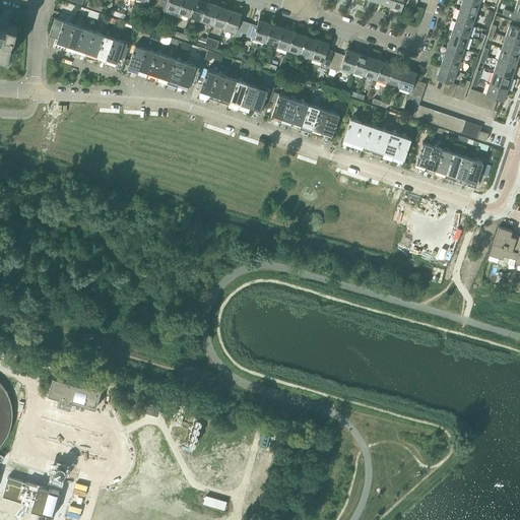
[(147,5),(155,8),(157,4),(154,3),(155,0),(142,0),(148,2),(147,5)]
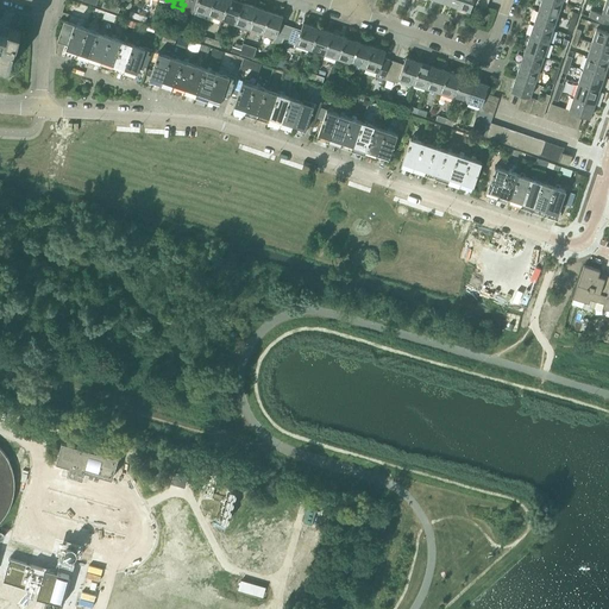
[(194,10),(208,14),(212,0),(189,0),(188,6),(184,5),(182,10),(193,13),(194,10)]
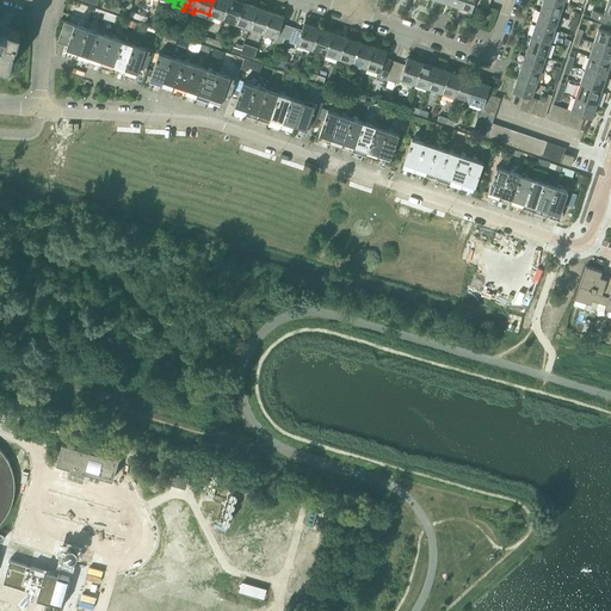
[(213,0),(209,14),(222,18),(228,0),(213,0)]
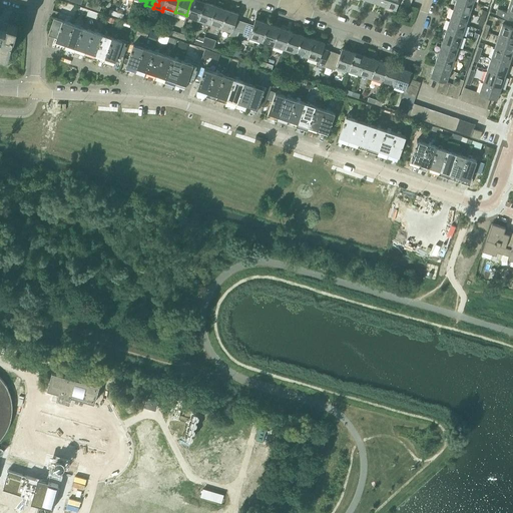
[(191,0),(186,15),(198,19),(204,1),(199,0),(191,0)]
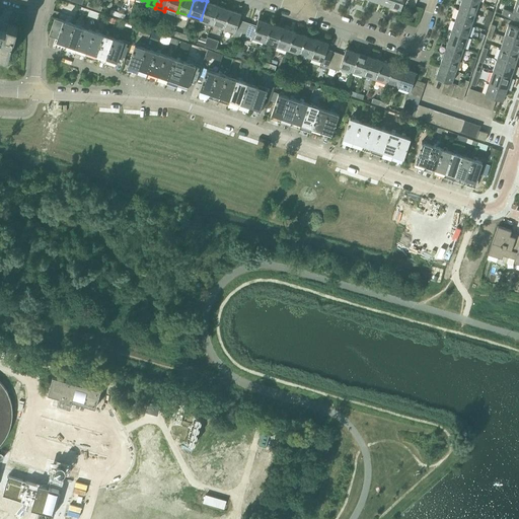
[(390,0),(388,5),(400,9),(403,2),(403,0),(390,0)]
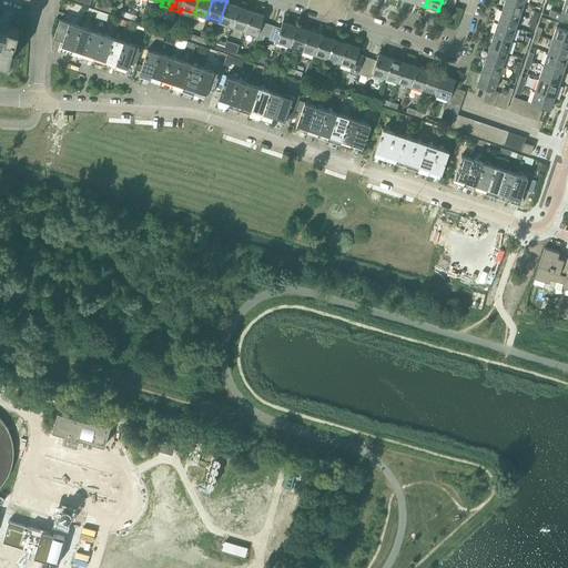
[(518,0),(505,0),(503,9),(520,14),(525,2),(518,0)]
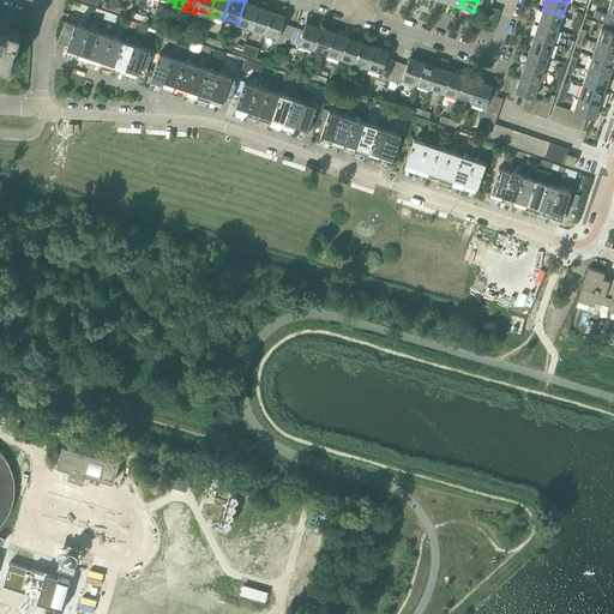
[(596,10),(594,17),(613,23),(613,1),(612,0),(607,13),(596,10)]
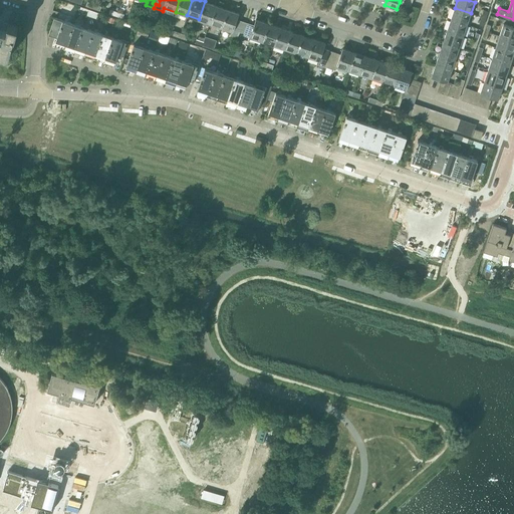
[(199,19),(210,23),(216,5),(205,1),(199,19)]
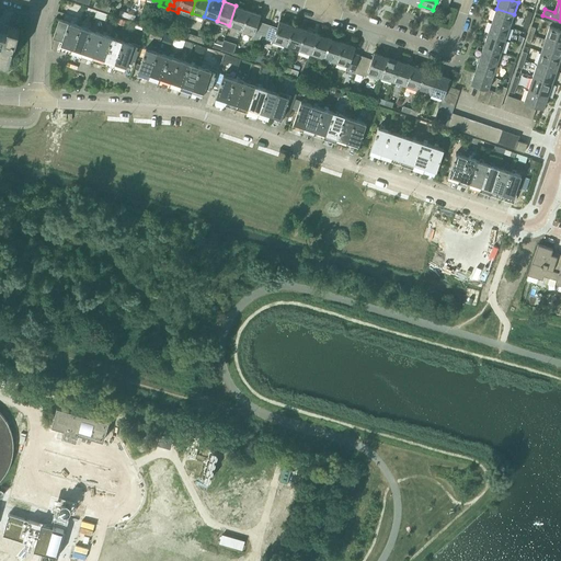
[(229,25),(241,30),(248,10),(236,6),(229,25)]
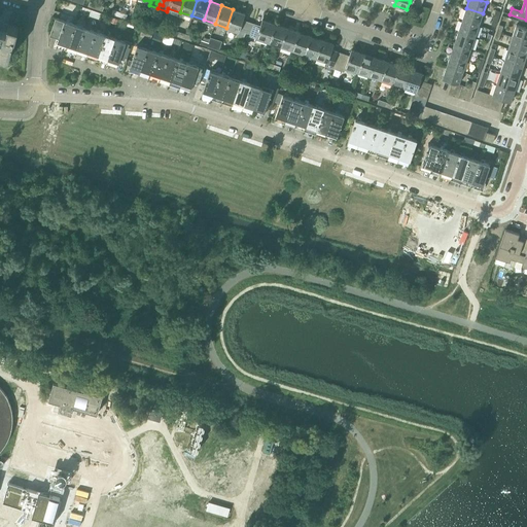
[(466,8),(462,20),(479,25),(483,13),(466,8)]
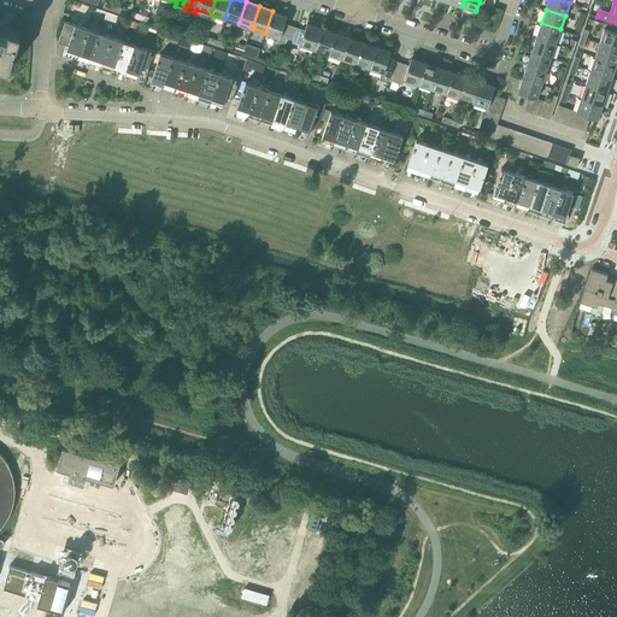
[(278,42),(288,46),(291,40),(287,39),(292,25),(285,23),(287,16),(272,11),(265,33),(280,37),(278,42)]
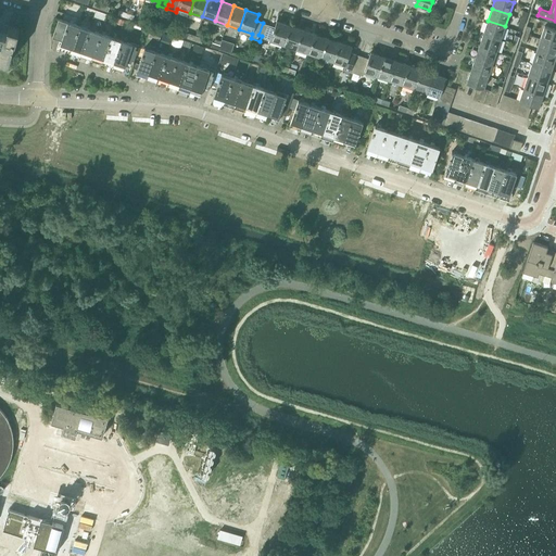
[(61,43),(72,47),(79,25),(59,19),(54,34),(63,37),(61,43)]
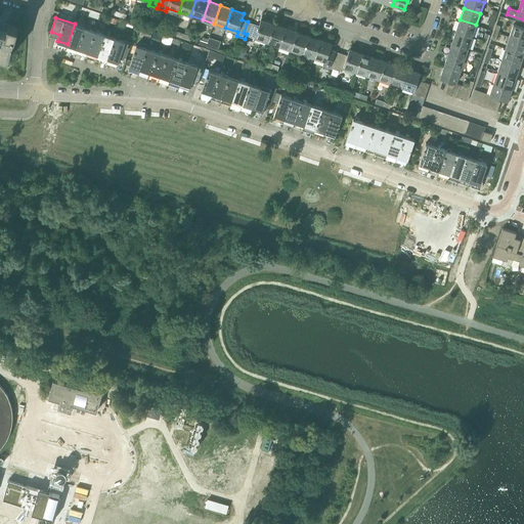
[(255,38),(267,42),(273,24),(261,19),(259,26),(254,24),(250,35),(247,34),(245,39),(254,41),(255,38)]
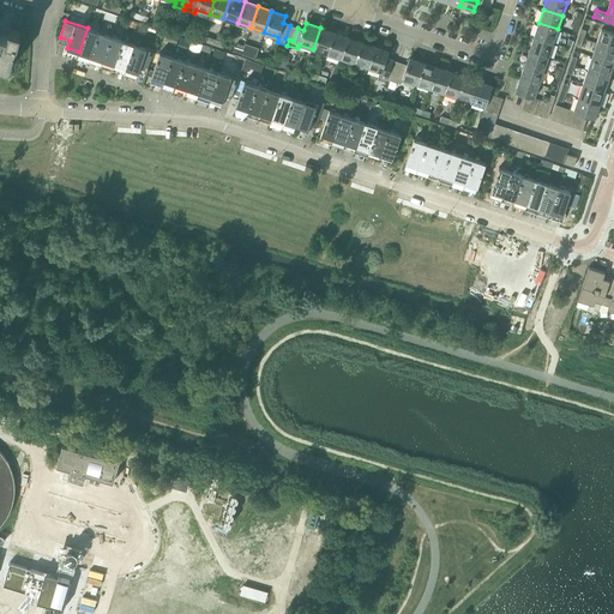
[(539,23),(534,36),(553,43),(558,29),(539,23)]
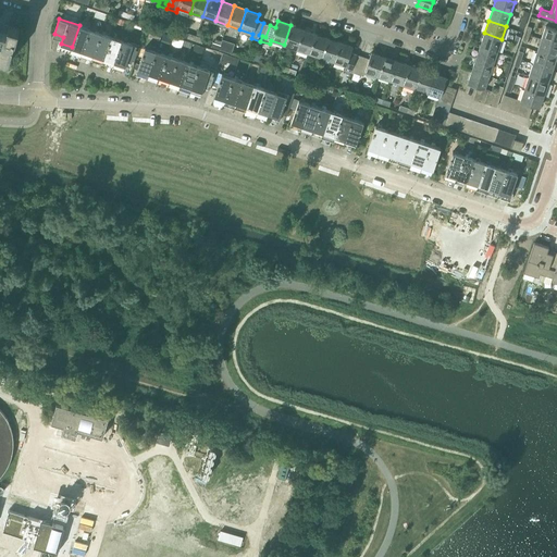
[(259,35),(262,36),(265,37),(270,25),(263,23),(259,35)]
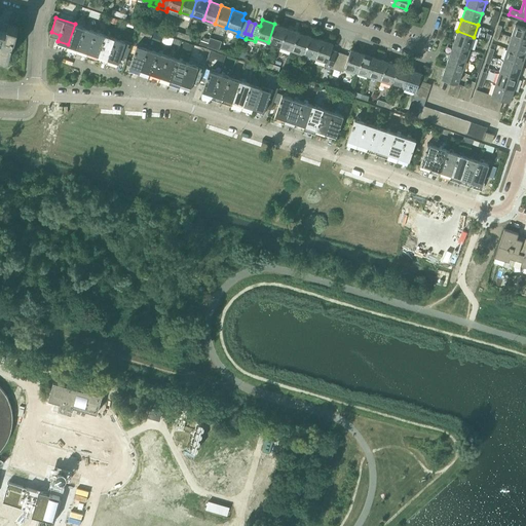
[(0,55),(8,58),(8,59),(9,60),(15,37),(15,38),(19,27),(8,24),(8,25),(5,24),(1,32),(0,31),(0,55)]
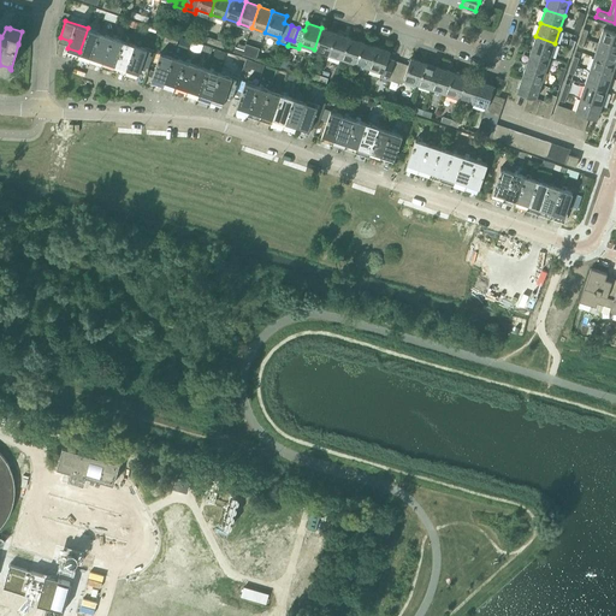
[(80,52),(92,57),(100,31),(88,28),(80,52)]
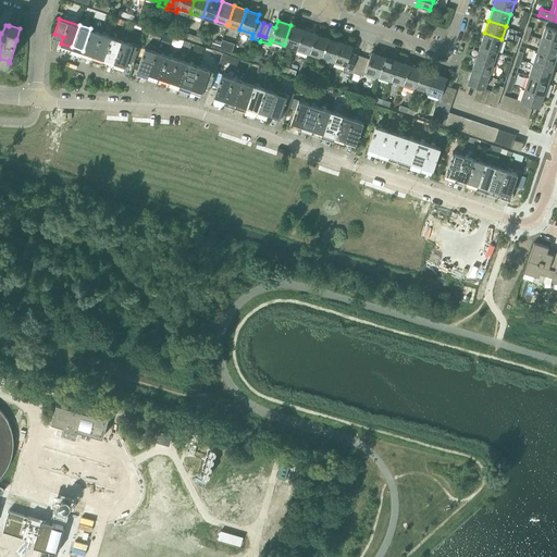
[(284,45),(296,49),(302,29),(291,25),(284,45)]
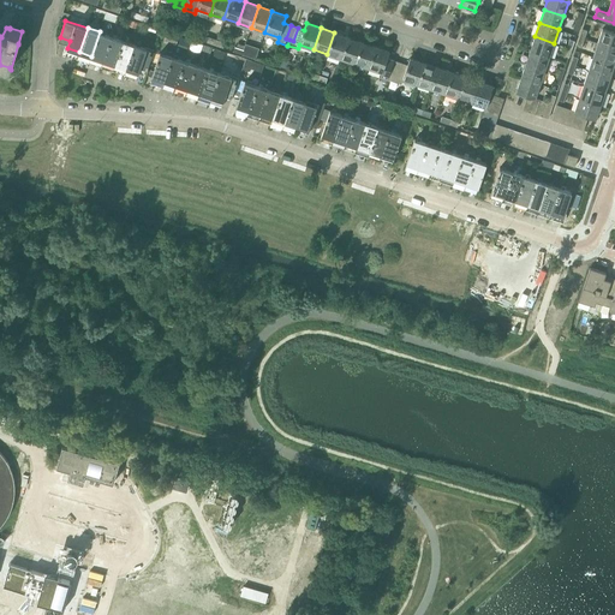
[(598,42),(614,48),(614,31),(603,29),(598,42)]
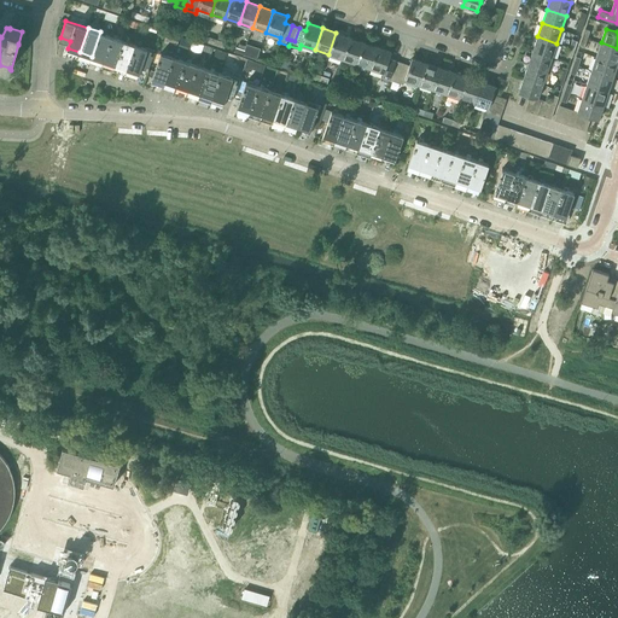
[(92,57),(104,60),(112,36),(100,31),(92,57)]
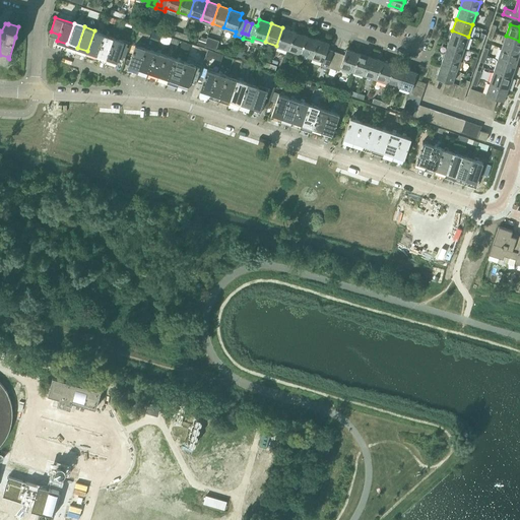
[(141,27),(140,33),(149,36),(151,30),(141,27)]
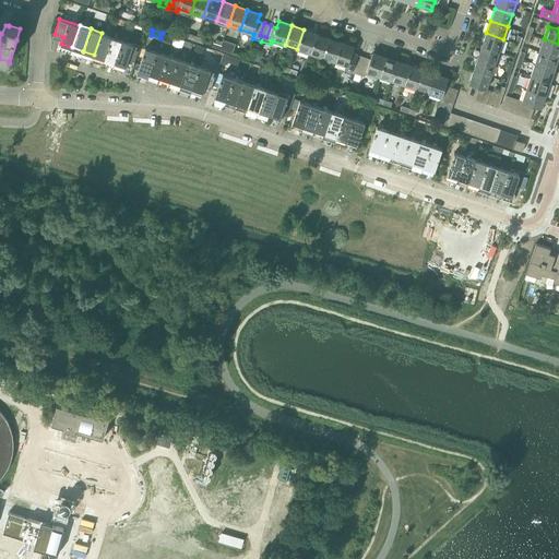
[(297,49),(310,52),(317,34),(304,30),(297,49)]
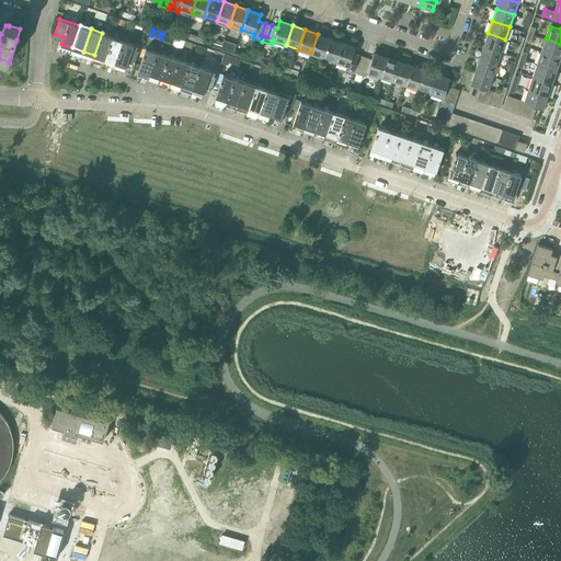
[(94,55),(105,58),(113,36),(102,33),(94,55)]
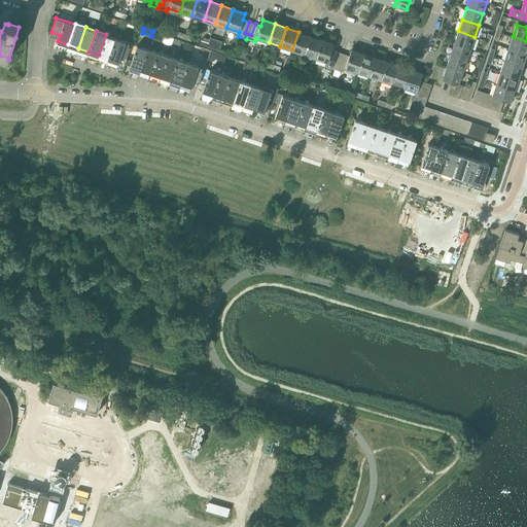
[(458,31),(454,43),(470,48),(475,37),(458,31)]
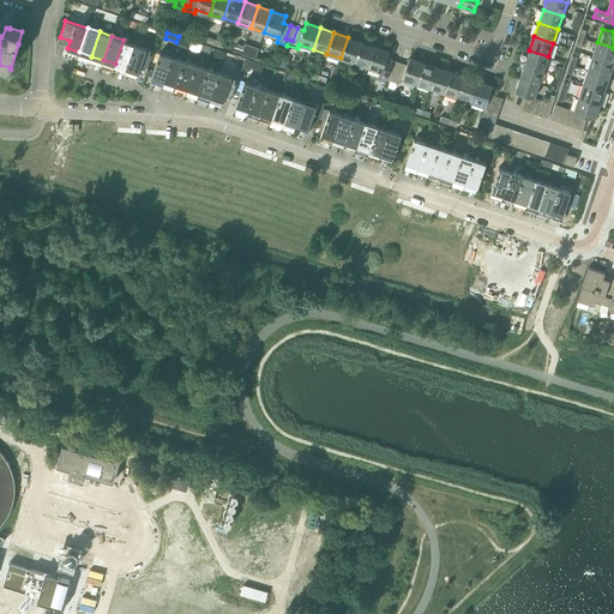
[(341,58),(354,62),(361,41),(348,37),(341,58)]
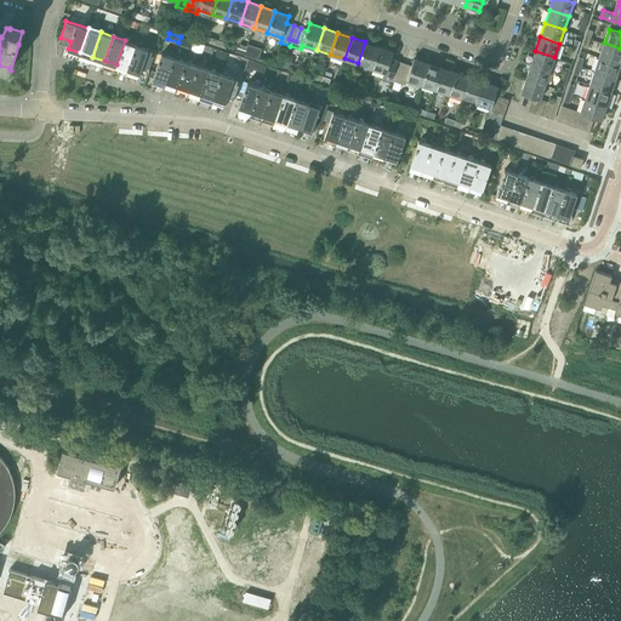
[(117,64),(129,69),(136,45),(125,40),(117,64)]
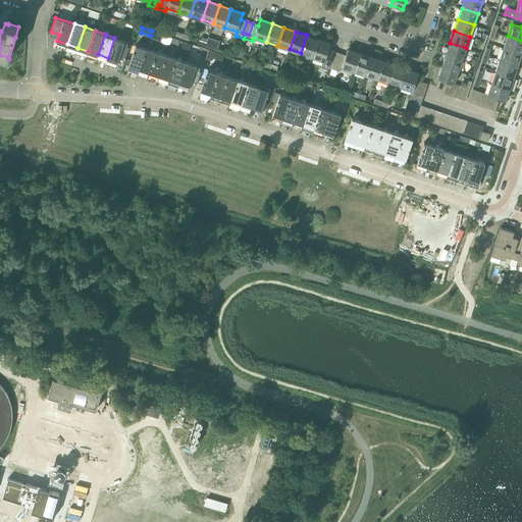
[(301,53),(313,57),(319,39),(307,35),(301,53)]
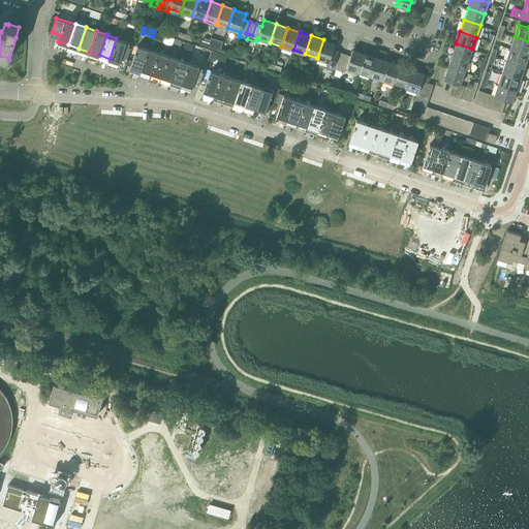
[(510,49),(528,55),(528,54),(528,41),(515,36),(510,49)]
